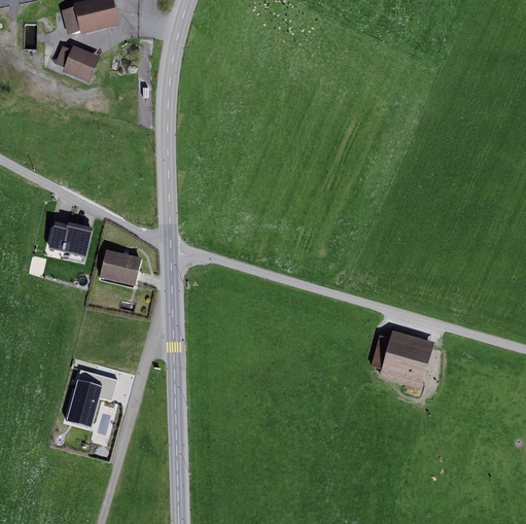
[(90,0),(72,4),(73,7),(61,10),(67,35),(79,32),(80,35),(118,26),(112,0),(90,0)]
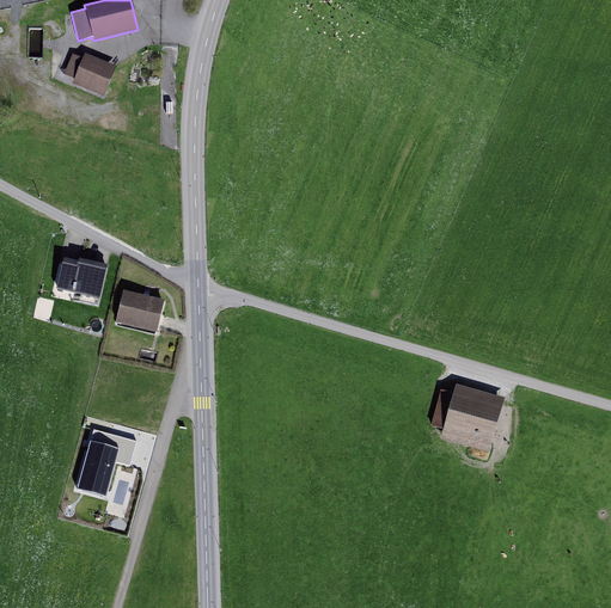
[(32,49),(43,50),(44,23),(32,23),(32,49)]
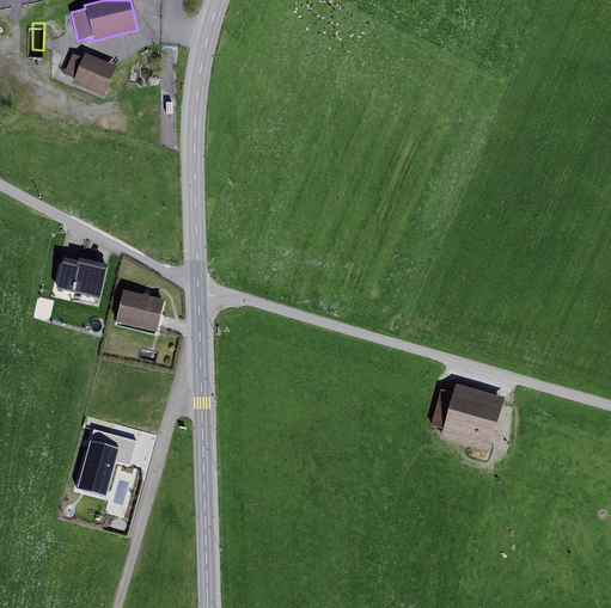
[(116,66),(84,53),(83,57),(72,53),(63,73),(74,78),(72,83),(103,97),(116,66)]
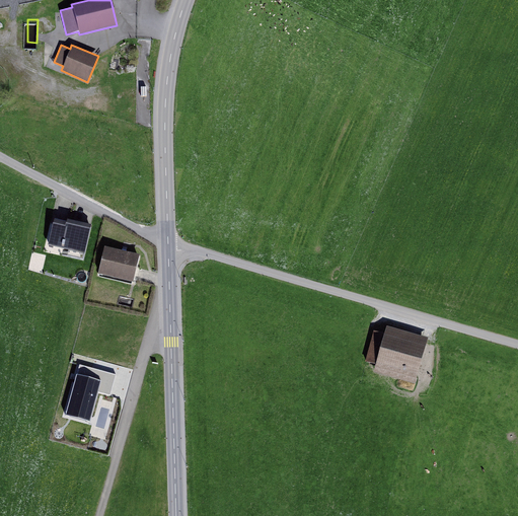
[(66,221),(54,218),(48,245),(84,253),(91,224),(67,219),(66,221)]
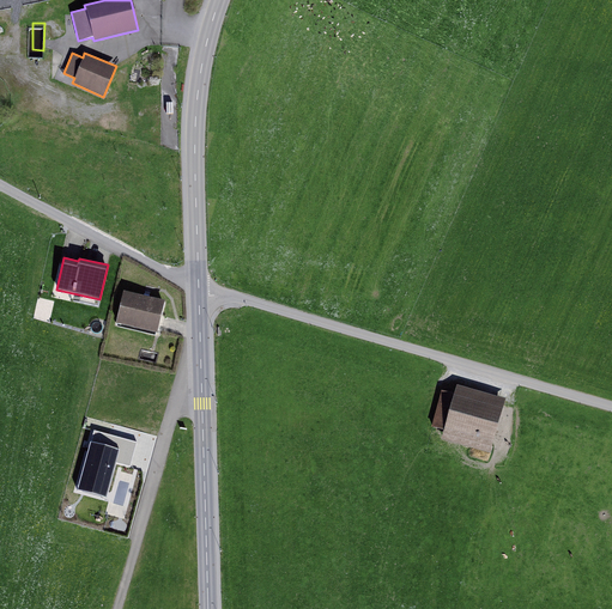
[(164,300),(122,291),(115,324),(157,334),(164,300)]
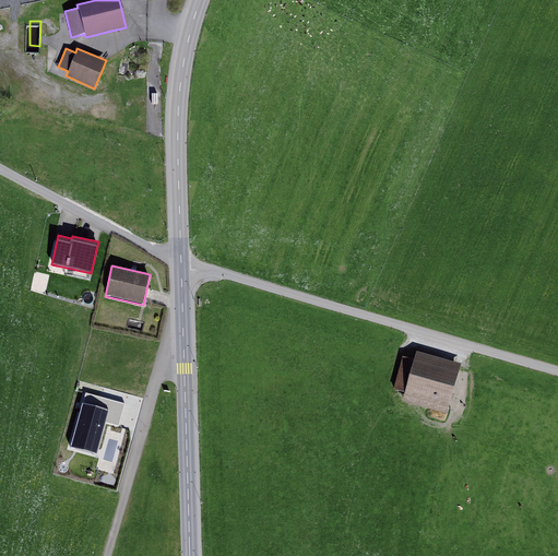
[(460,363),(416,351),(414,359),(402,356),(392,390),(404,393),(402,401),(446,413),(460,363)]
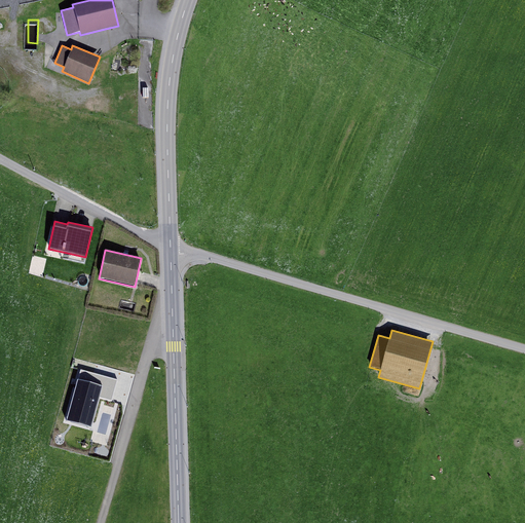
[(78,368),(66,409),(83,413),(86,400),(113,407),(120,379),(78,368)]
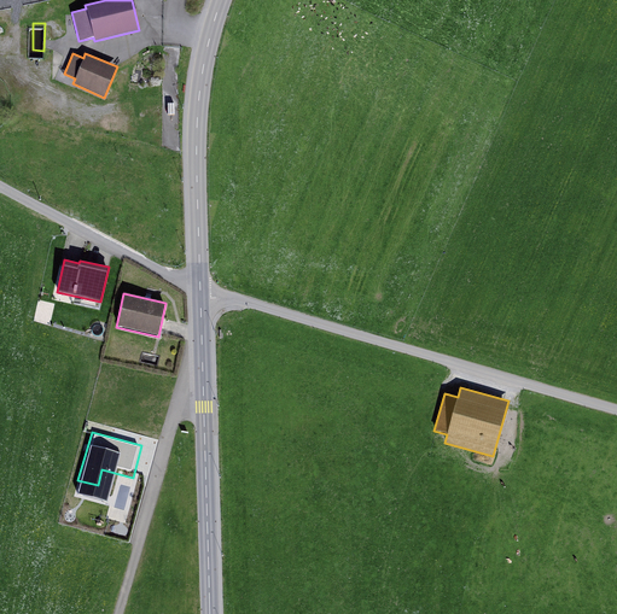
[(121,513),(104,509),(100,526),(116,530),(121,513)]
